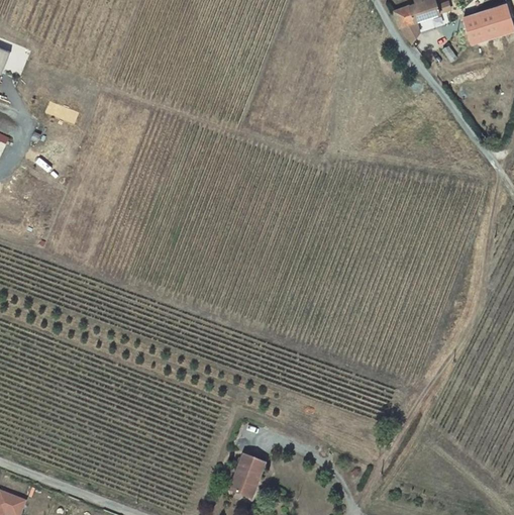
[(409,23),(439,11),(436,4),(435,0),(417,0),(391,10),(397,24),(411,43),(418,35),(409,23)]
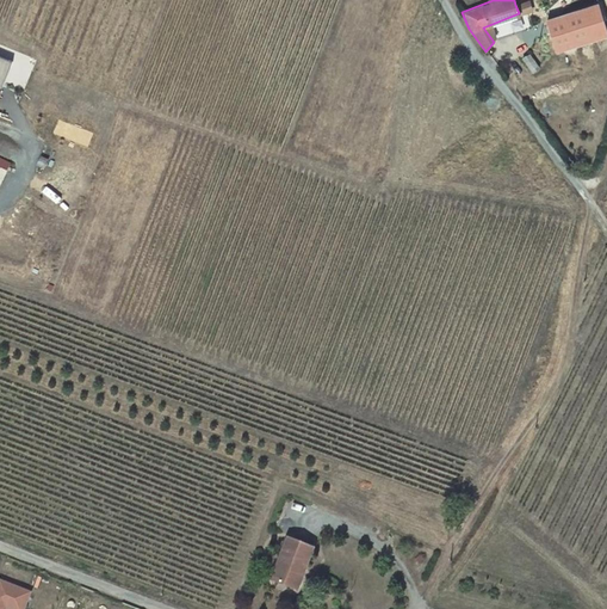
[(515,5),(519,13),(532,7),(528,0),(526,0),(515,5)]
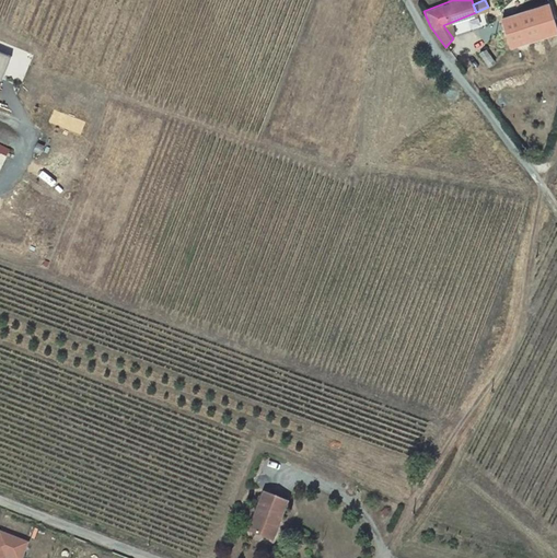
[(556,27),(549,3),(503,18),(511,42),(556,27)]
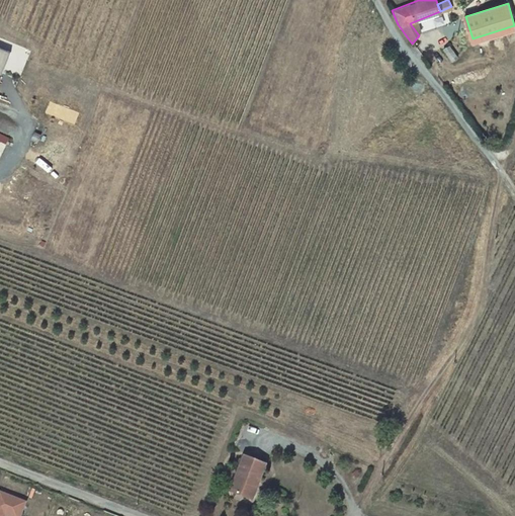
[(0,70),(8,50),(0,46),(0,70)]
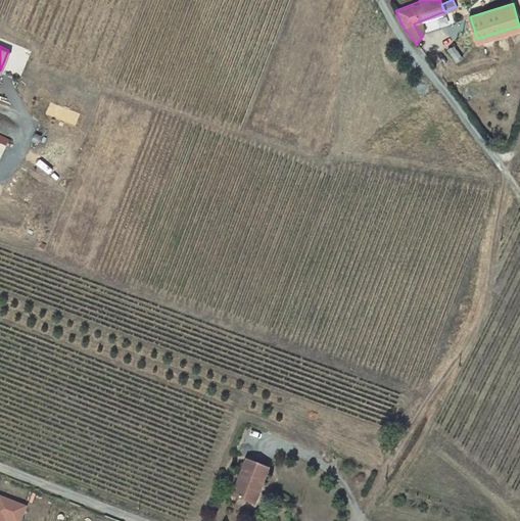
[(451,46),(445,50),(455,59),(459,55),(451,46)]
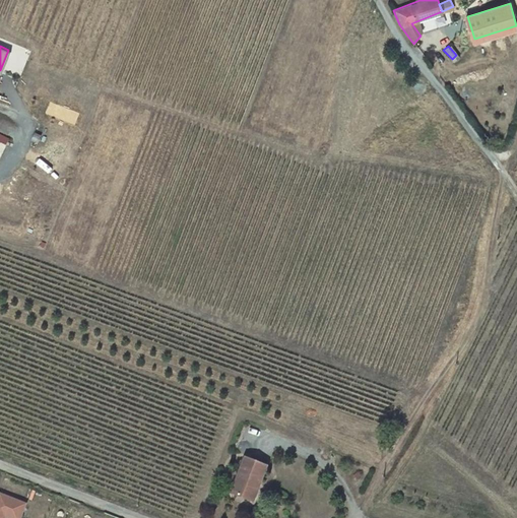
[(264,464),(242,455),(228,492),(246,499),(254,478),(258,479),(264,464)]
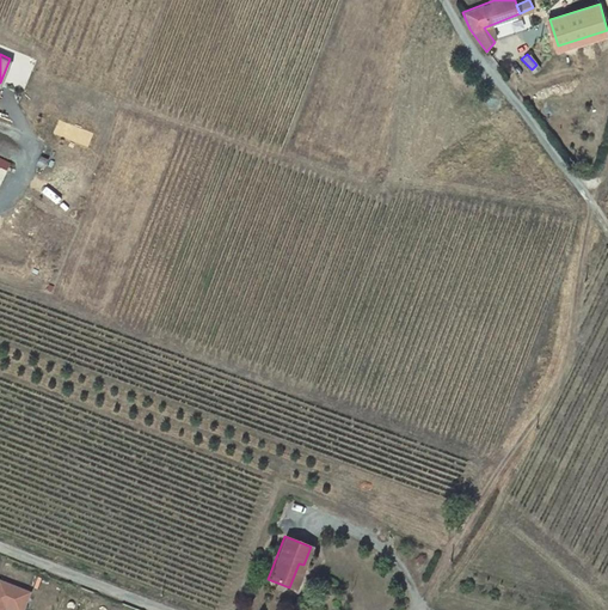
[(304,565),(299,563),(289,587),(294,589),(304,565)]
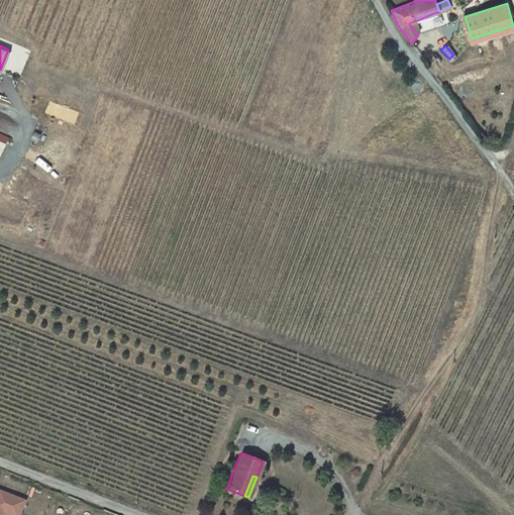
[(17,514),(23,498),(0,490),(0,514),(1,512),(9,514),(17,514)]
